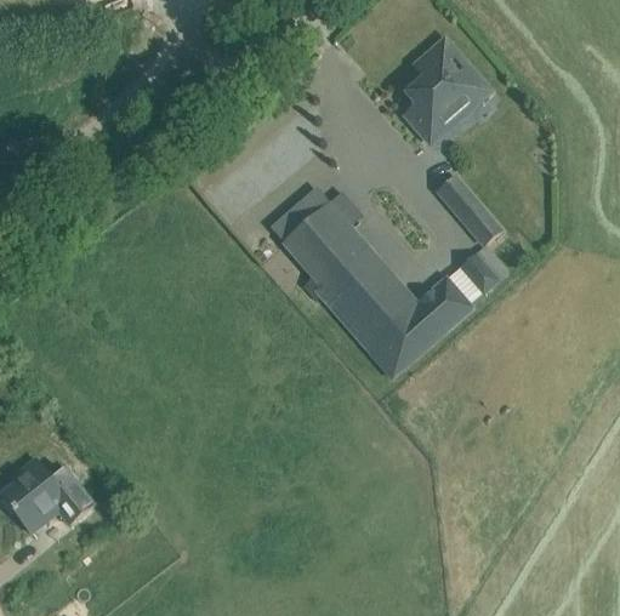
[(431,137),(471,101),(484,90),(444,44),(416,69),(426,81),(413,92),(419,98),(407,109),(431,137)]
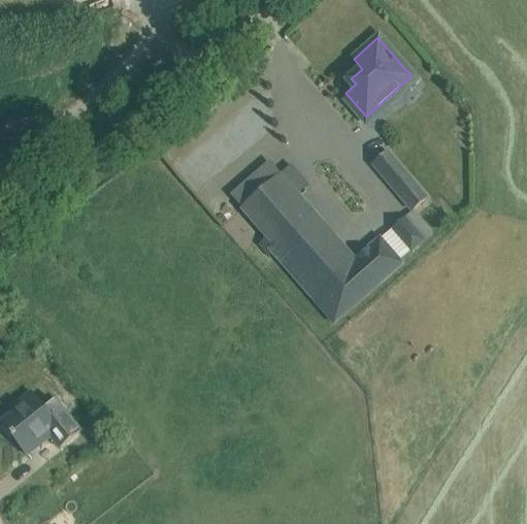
[(386,149),(371,161),(412,208),(426,196),(386,149)]
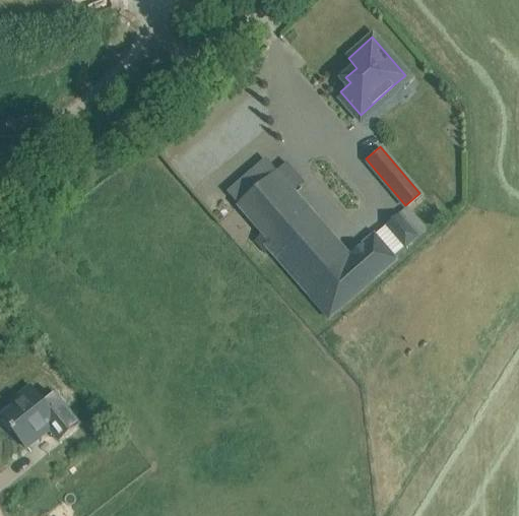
[(271,173),(238,202),(262,230),(253,238),(261,246),(264,243),(328,316),(395,257),(374,231),(348,253),(307,204),(302,207),(285,189),(271,173)]
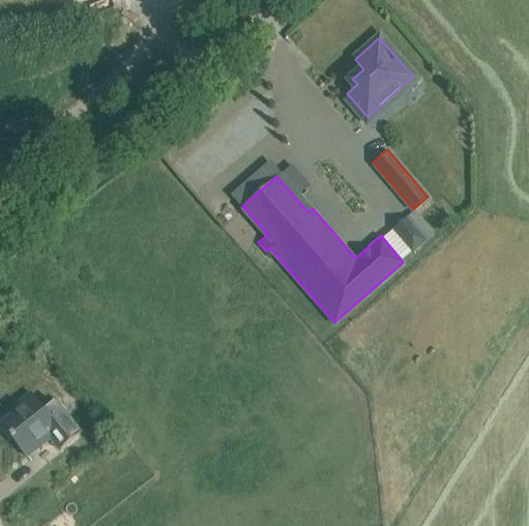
[(427,238),(406,214),(391,227),(412,251),(427,238)]
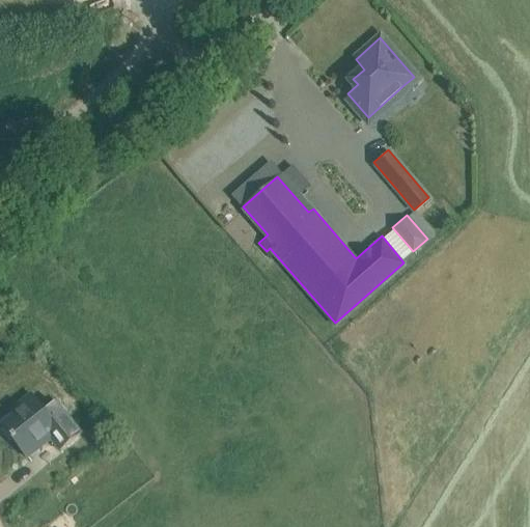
[(44,407),(30,391),(10,407),(14,411),(0,422),(2,425),(0,427),(8,438),(10,436),(26,455),(50,436),(59,447),(80,430),(55,398),(44,407)]
